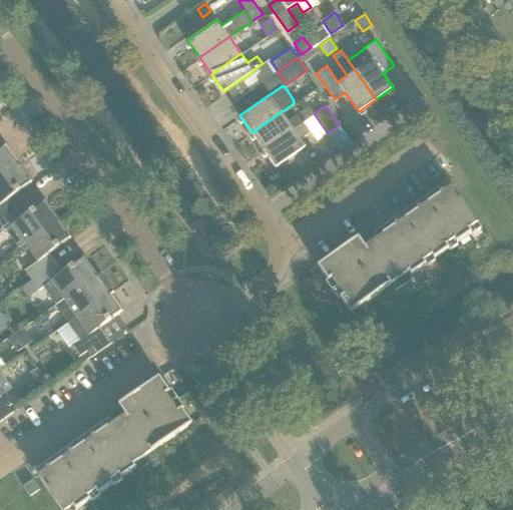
[(309,106),(301,111),(306,119),(314,113),(309,106)]
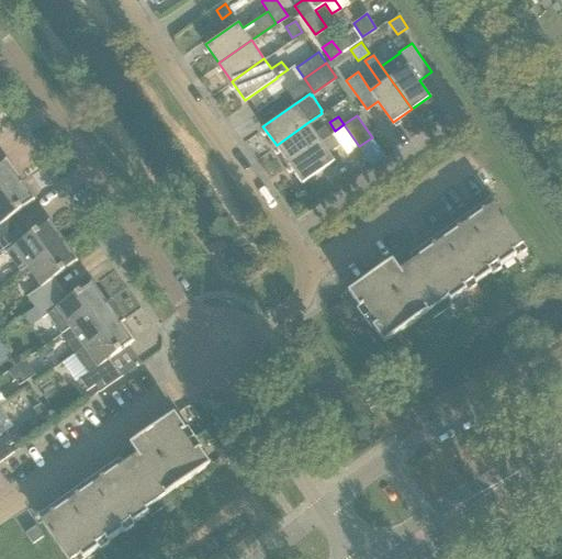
[(277,145),(289,164),(322,141),(332,133),(326,124),(315,132),(308,122),(277,145)]
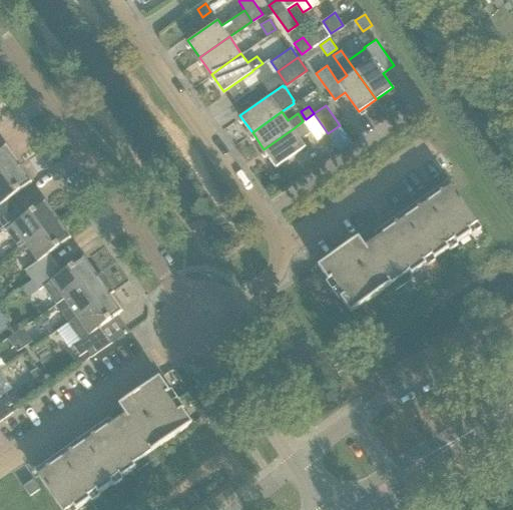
[(294,128),(264,149),(276,166),(306,145),(300,138),(310,131),(303,121),(294,128)]
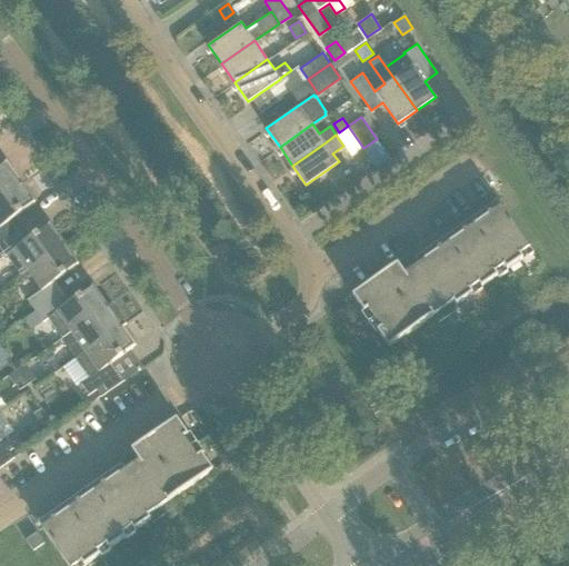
[(0,165),(0,195),(21,180),(7,160),(0,165)]
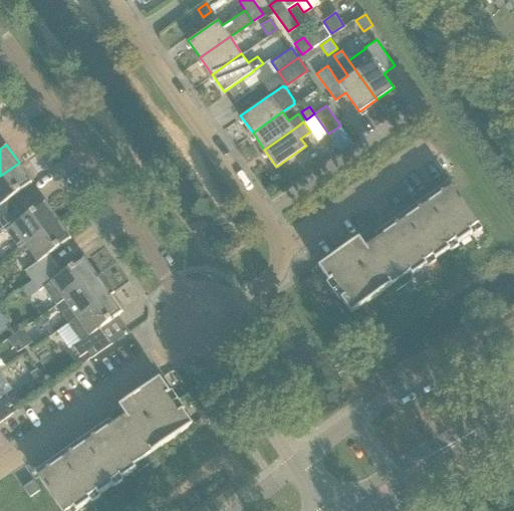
[(32,181),(19,163),(0,176),(0,217),(14,208),(7,199),(32,181)]
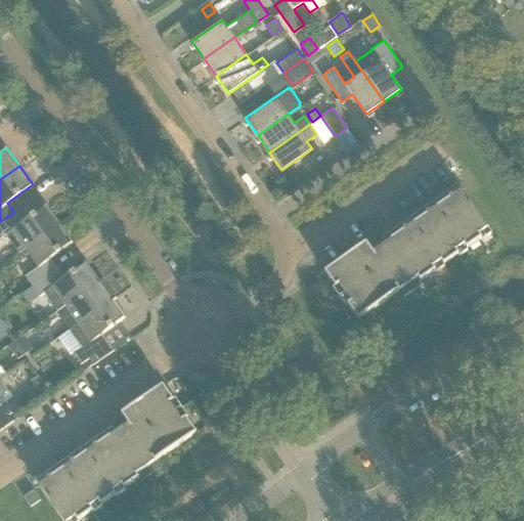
[(398,289),(403,295),(423,281),(421,278),(435,268),(433,265),(440,259),(443,263),(459,253),(455,249),(464,244),(466,247),(481,236),(479,232),(488,226),(462,188),(373,251),(366,241),(324,270),(335,286),(339,283),(351,300),(347,303),(358,317),(398,289)]
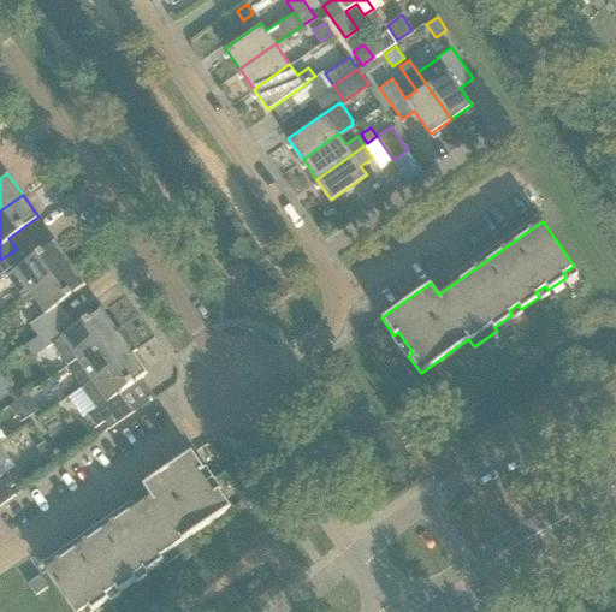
[(22,296),(30,290),(70,262),(54,239),(25,261),(17,249),(0,260),(0,278),(6,274),(22,296)]
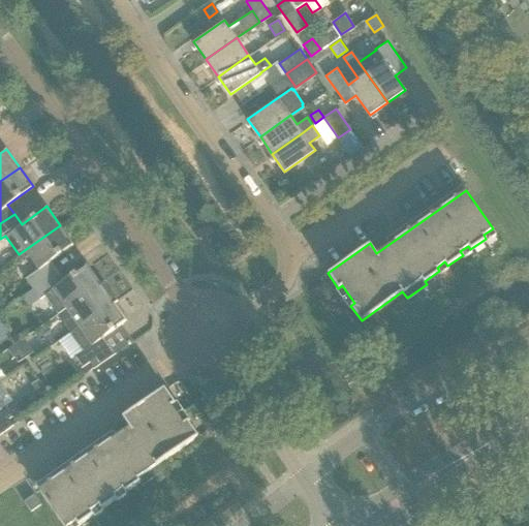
[(73,244),(60,225),(26,249),(39,267),(25,277),(33,287),(55,272),(48,261),(73,244)]
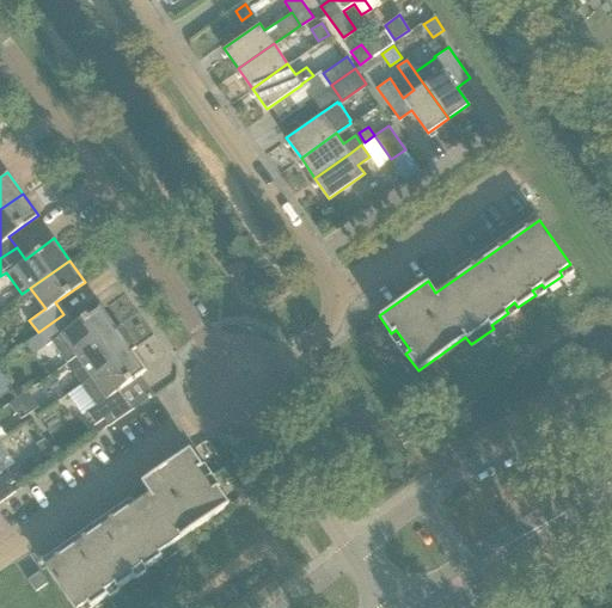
[(63,314),(38,332),(46,344),(51,339),(67,361),(116,326),(115,326),(101,305),(72,325),(63,314)]
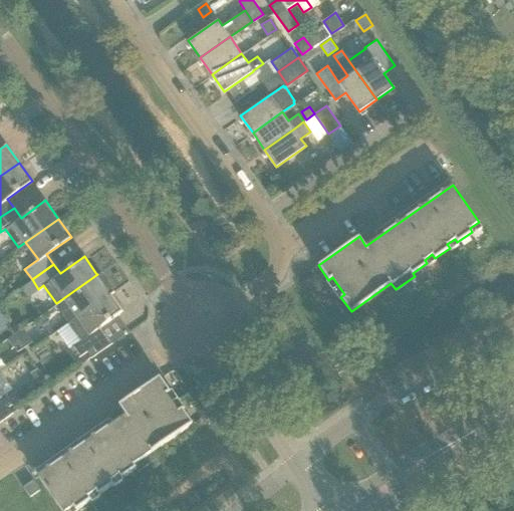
[(56,303),(68,321),(109,292),(110,293),(114,290),(100,271),(96,274),(97,274),(56,303)]
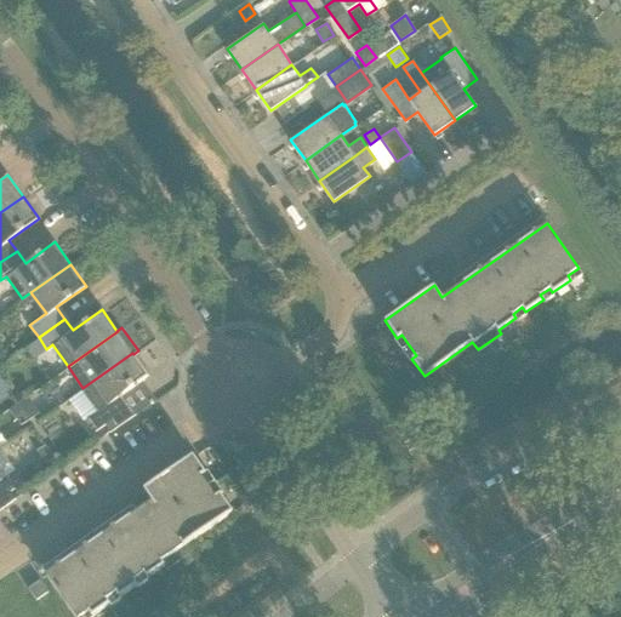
[(83,388),(98,410),(87,417),(96,429),(106,423),(110,430),(132,416),(118,396),(148,375),(134,354),(132,353),(83,388)]
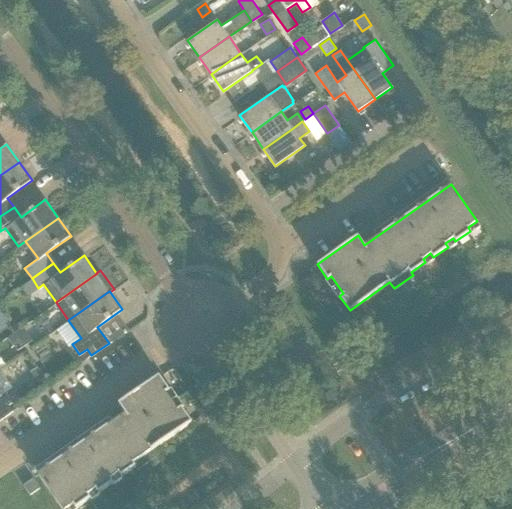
[(25,344),(32,339),(23,325),(15,330),(25,344)]
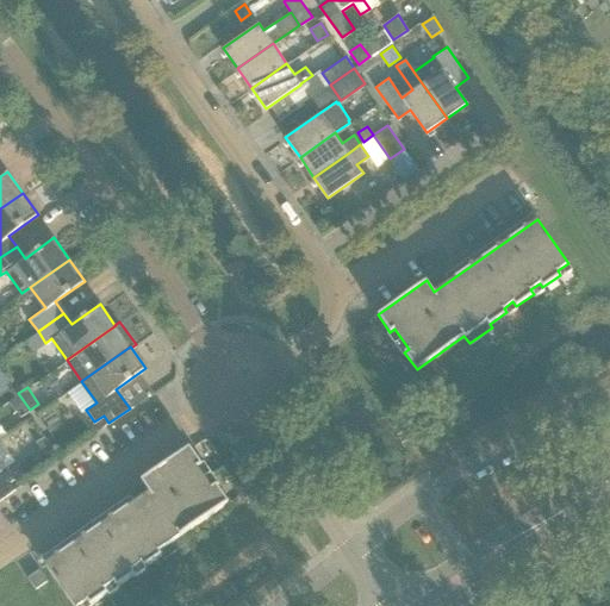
[(22,416),(30,410),(18,393),(10,399),(22,416)]
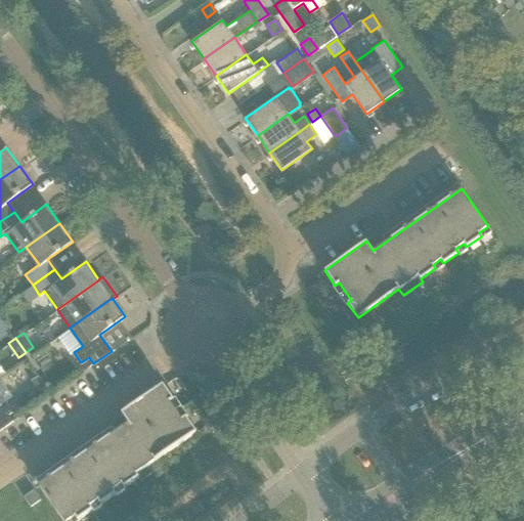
[(38,375),(31,380),(39,390),(45,386),(38,375)]
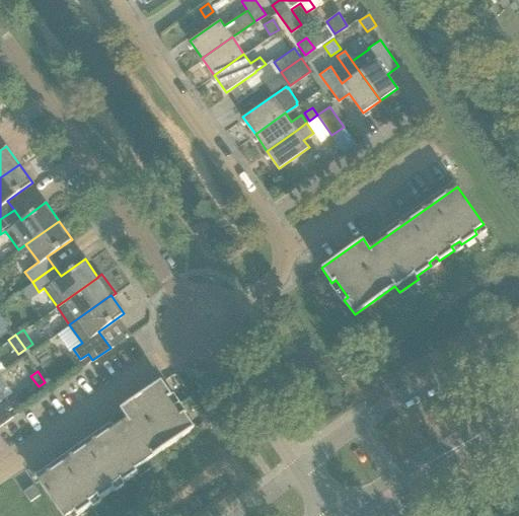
[(76,514),(91,504),(89,500),(97,495),(99,498),(115,488),(112,484),(120,478),(123,482),(137,472),(139,474),(158,461),(154,455),(194,427),(183,412),(180,415),(168,397),(171,394),(161,379),(120,409),(127,418),(39,480),(64,515),(66,515),(74,511),(76,514)]
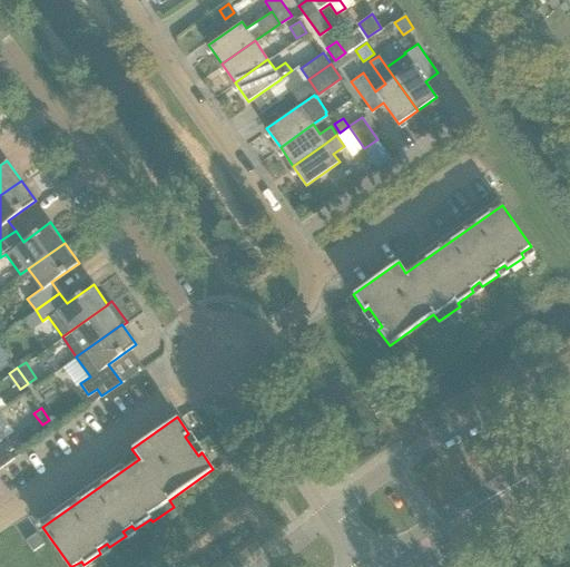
[(0,437),(0,466),(15,456),(10,449),(13,447),(6,436),(1,439),(0,437)]
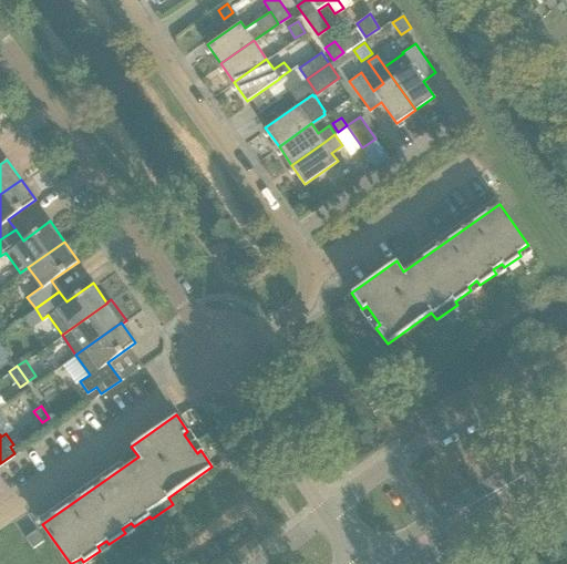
[(44,539),(37,527),(26,535),(33,546),(44,539)]
